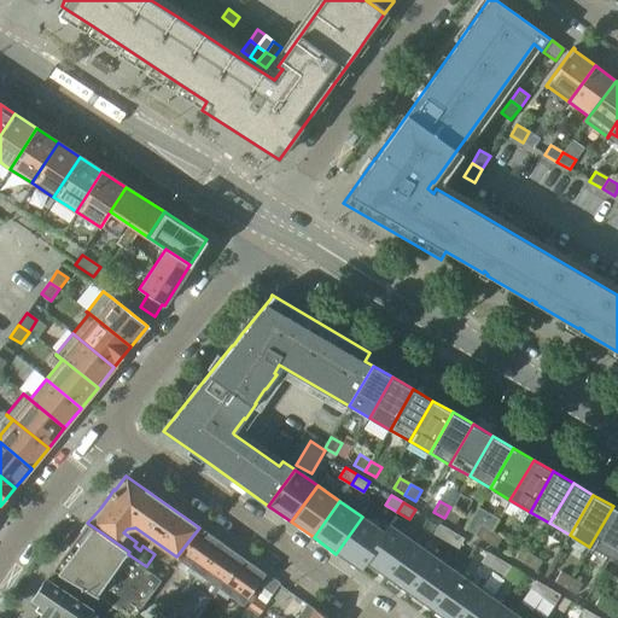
[(589,547),(610,559),(617,543),(617,508),(613,506),(589,547)]
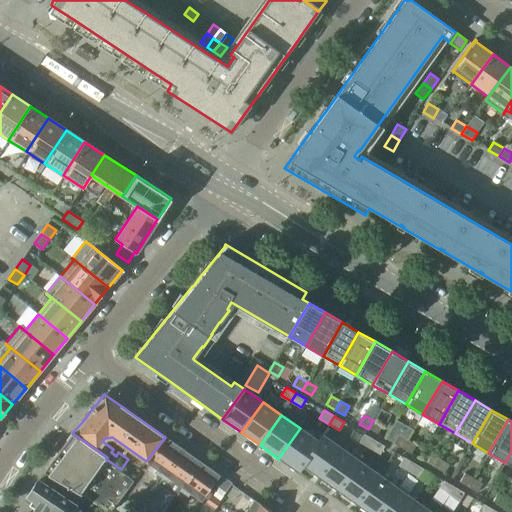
[(373,420),(368,429),(377,434),(382,425),(373,420)]
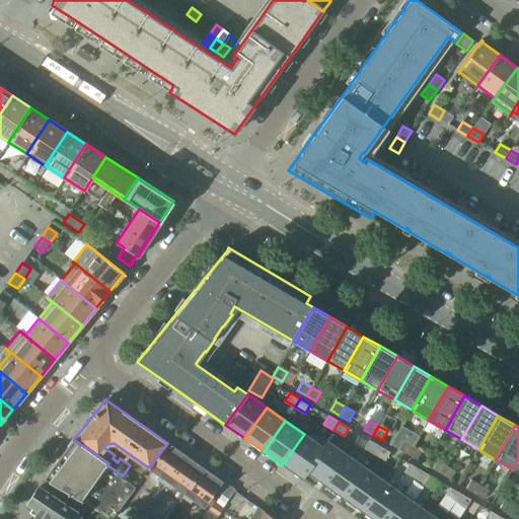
[(282,465),(302,478),(327,441),(326,441),(321,447),(304,434),(282,465)]
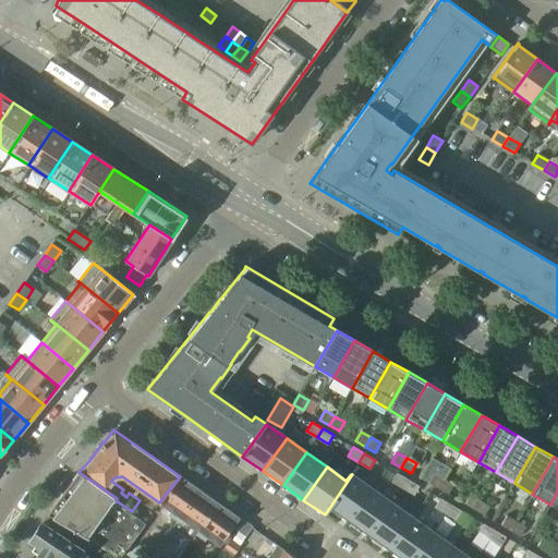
[(117,498),(79,472),(72,482),(60,497),(47,514),(82,535),(95,542),(119,557),(120,556),(129,545),(146,521),(132,511),(116,500),(117,498)]
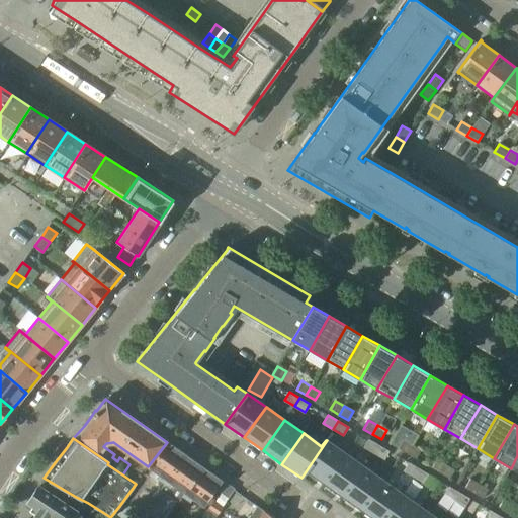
[(363,447),(373,453),(378,445),(368,439),(363,447)]
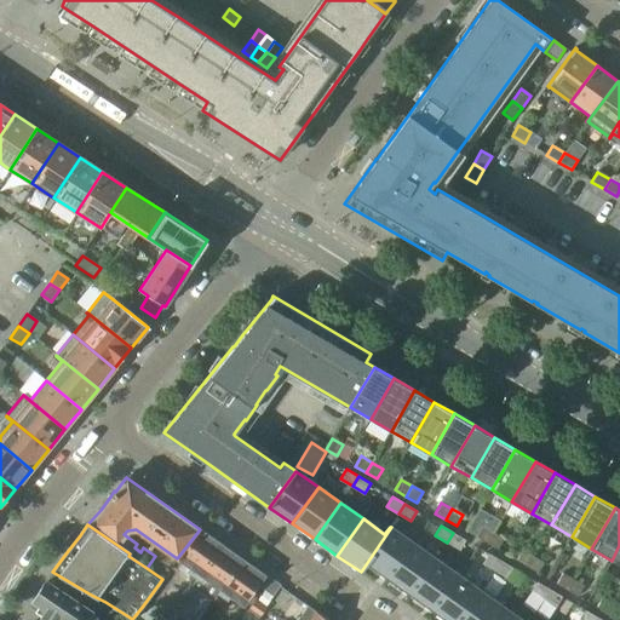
[(367,564),(388,580),(413,544),(391,527),(361,572),(361,573),(367,564)]
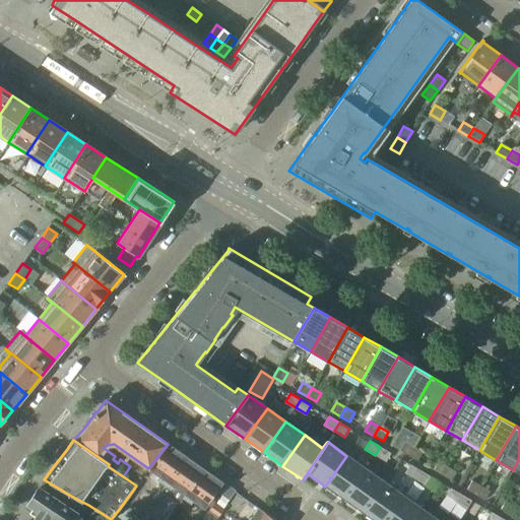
[(399,451),(408,456),(413,447),(404,442),(399,451)]
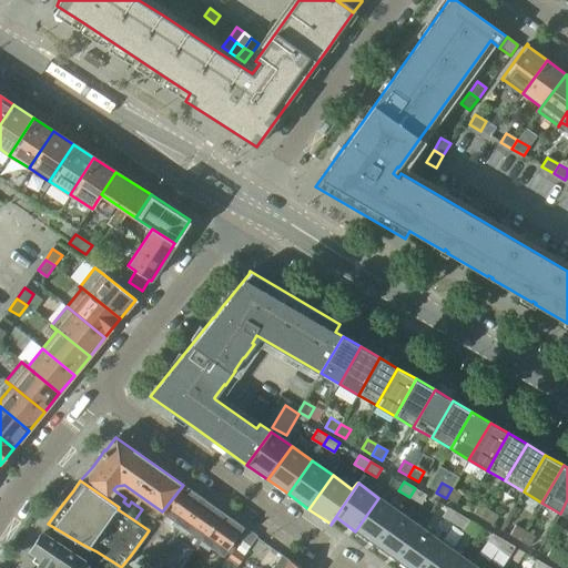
[(203,498),(183,485),(162,511),(174,520),(171,525),(180,530),(203,498)]
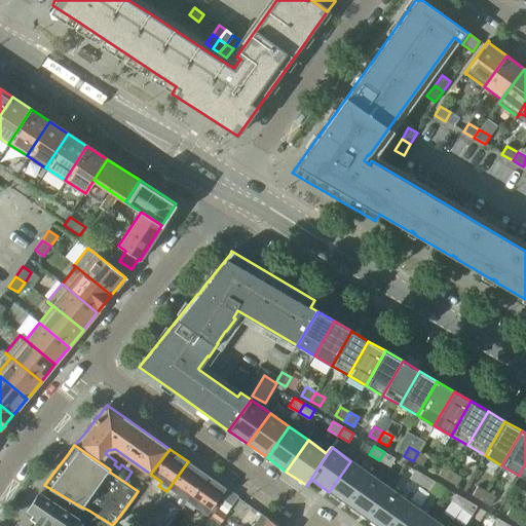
[(384,452),(379,460),(389,466),(395,458),(384,452)]
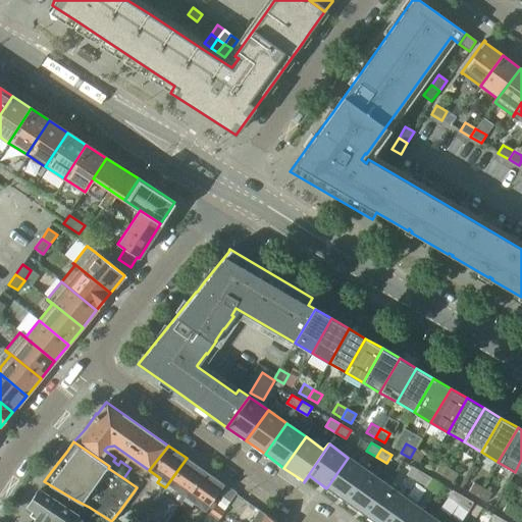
[(415,449),(410,458),(418,463),(424,454),(415,449)]
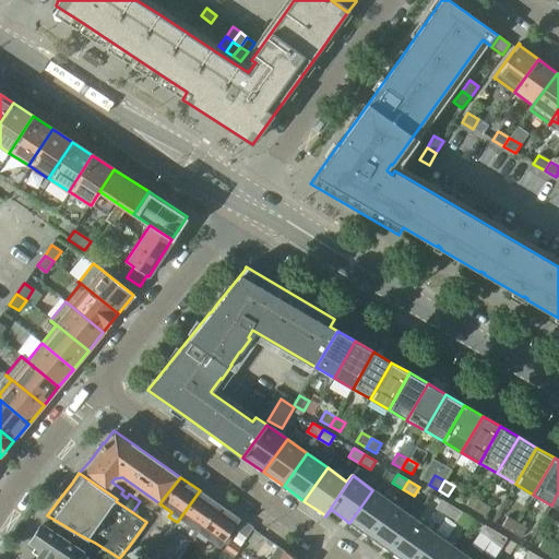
[(218,504),(200,490),(177,522),(178,523),(174,530),(193,543),(198,537),(195,536),(199,532),(218,504)]
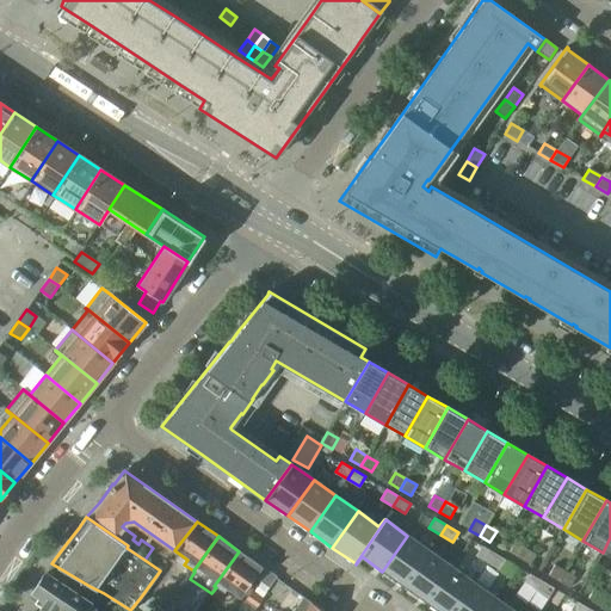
[(382,572),(403,587),(430,551),(407,536),(382,572)]
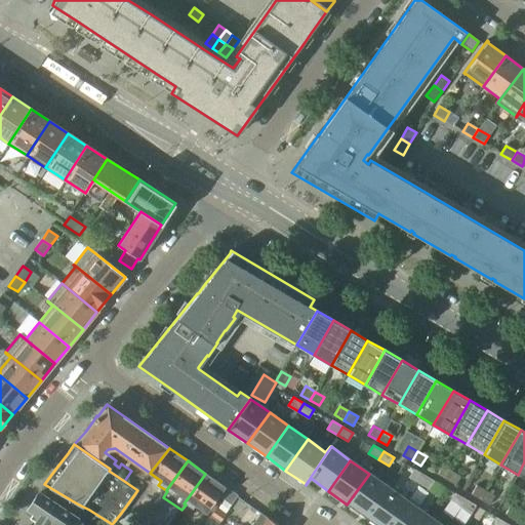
[(437,475),(446,480),(451,471),(442,466),(437,475)]
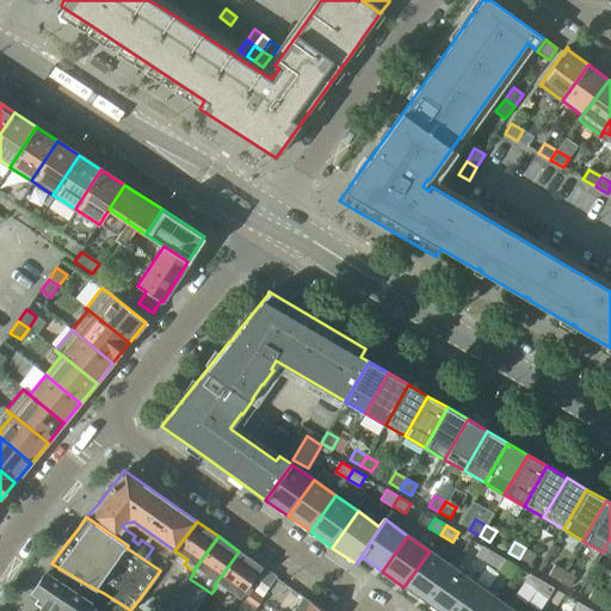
[(475,556),(488,563),(493,554),(481,547),(475,556)]
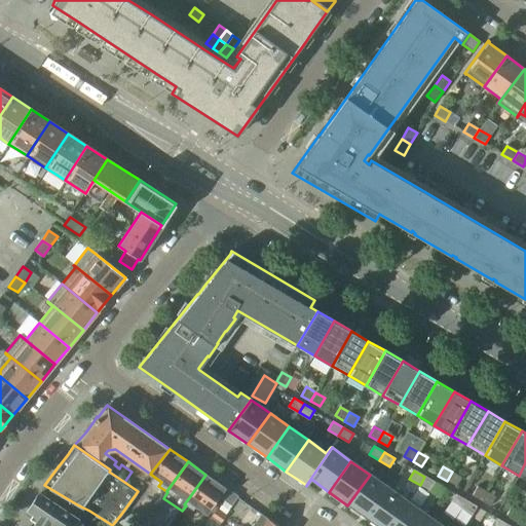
[(452,472),(447,481),(456,486),(461,478),(452,472)]
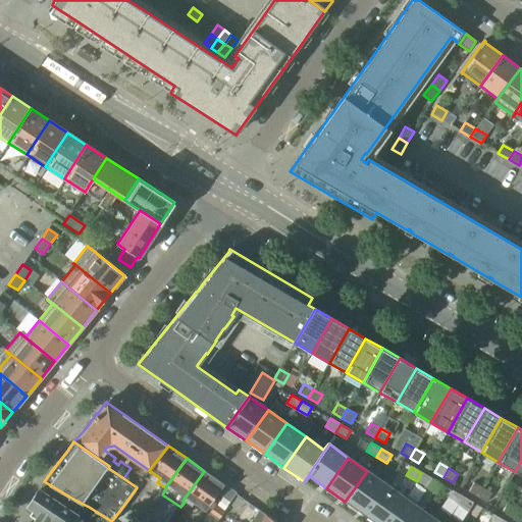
[(223,484),(204,471),(186,497),(183,501),(185,502),(191,506),(194,503),(205,510),(223,484)]
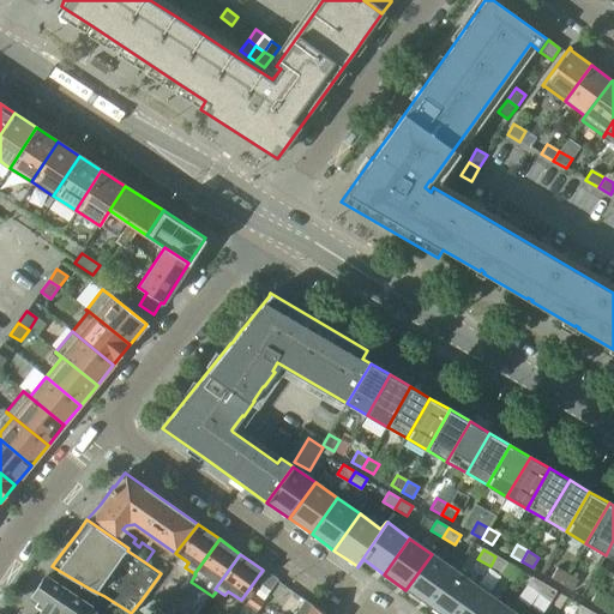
[(405,590),(428,606),(455,570),(432,554),(405,590)]
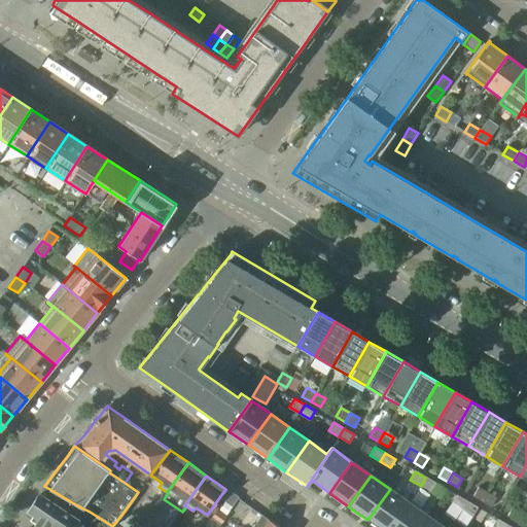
[(425,478),(421,486),(431,492),(436,483),(425,478)]
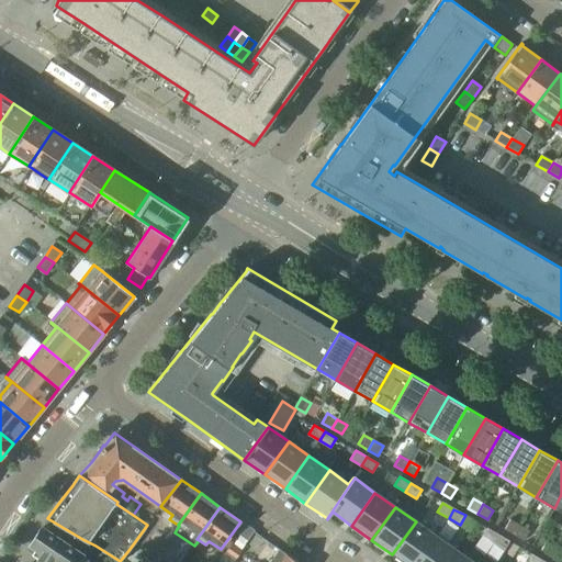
[(504,529),(514,535),(519,526),(509,520),(504,529)]
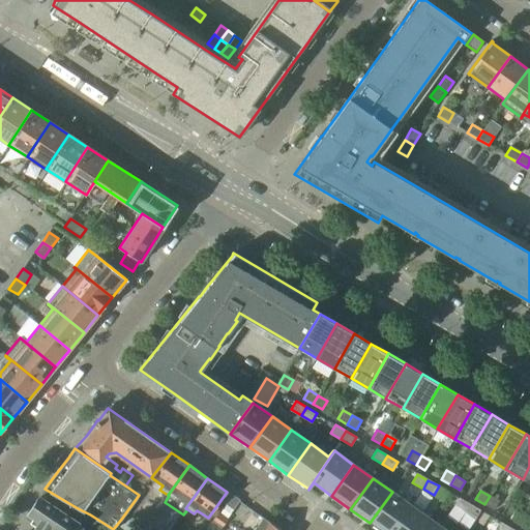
[(370,523),(379,529),(393,529),(411,505),(392,492),(370,523)]
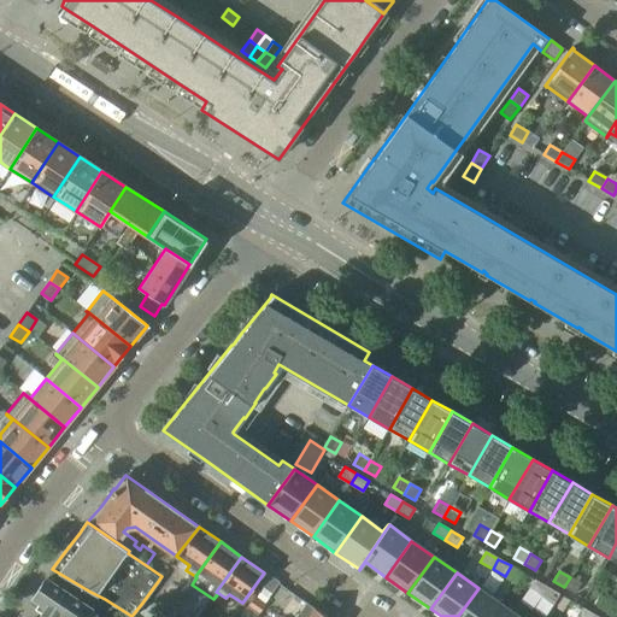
[(278,583),(269,576),(262,586),(271,593),(278,583)]
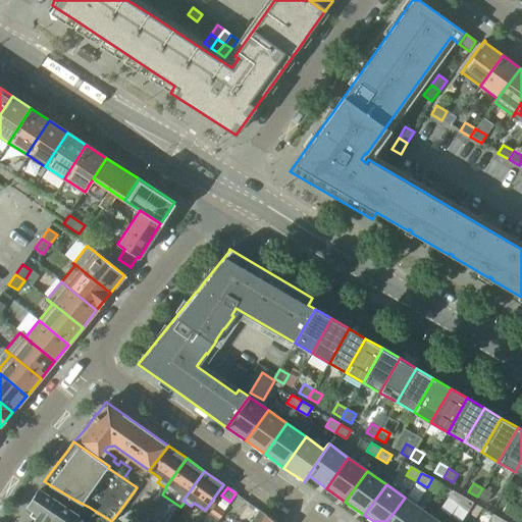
[(482,488),(477,497),(486,503),(491,493),(482,488)]
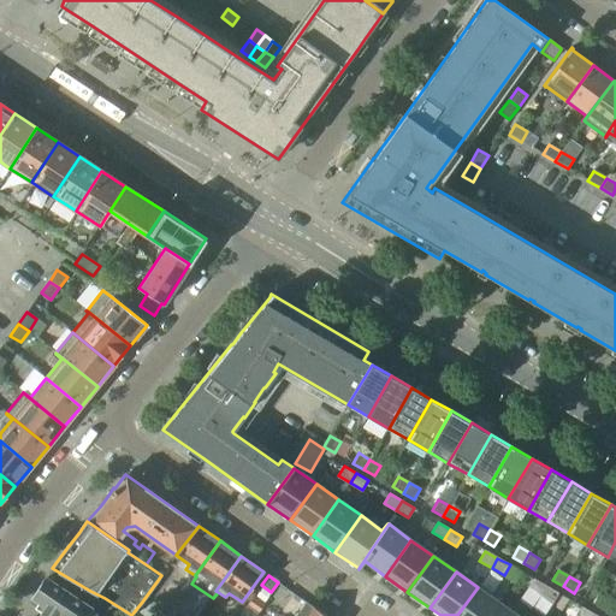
[(95,615),(98,612),(45,578),(34,596),(40,600),(35,609),(41,612),(39,615),(95,615)]
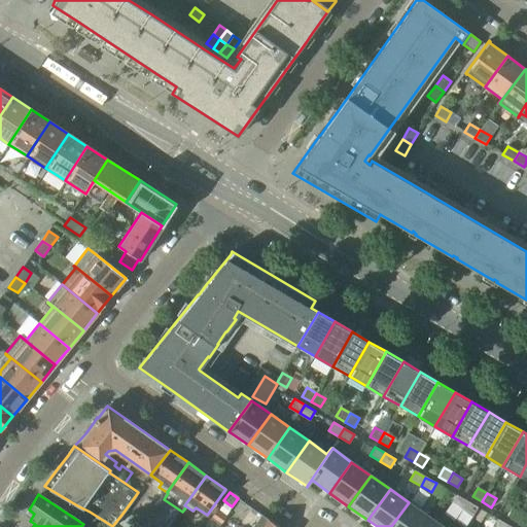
[(451,503),(462,510),(466,501),(456,495),(451,503)]
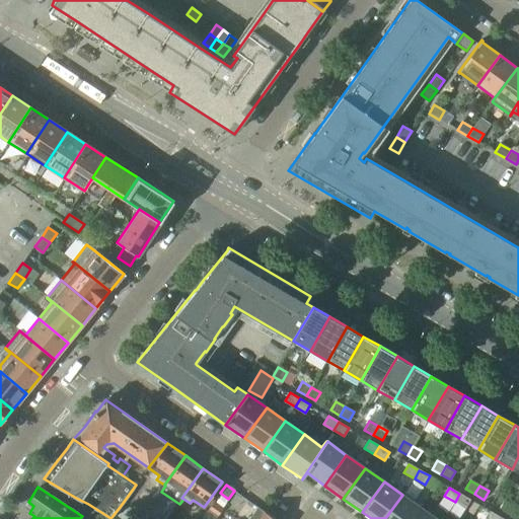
[(459,494),(455,502),(465,508),(470,500),(459,494)]
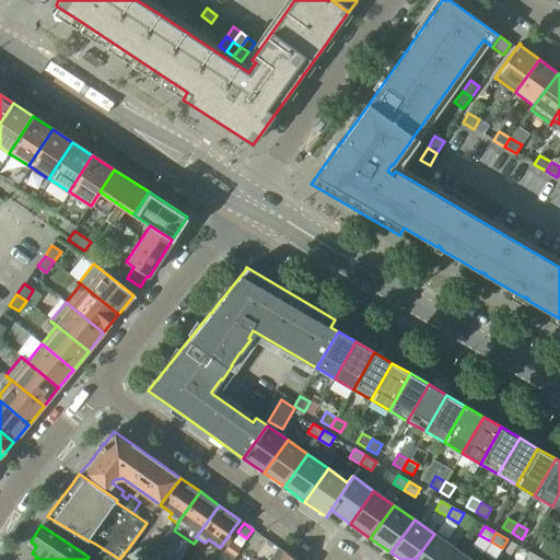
[(416,559),(446,559),(455,549),(434,534),(416,559)]
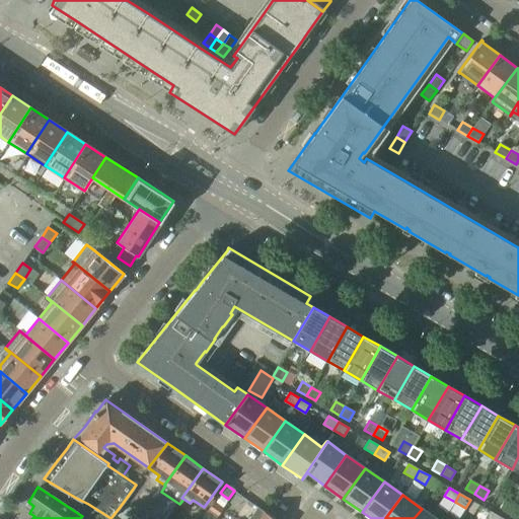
[(88,504),(76,498),(72,506),(83,512),(88,504)]
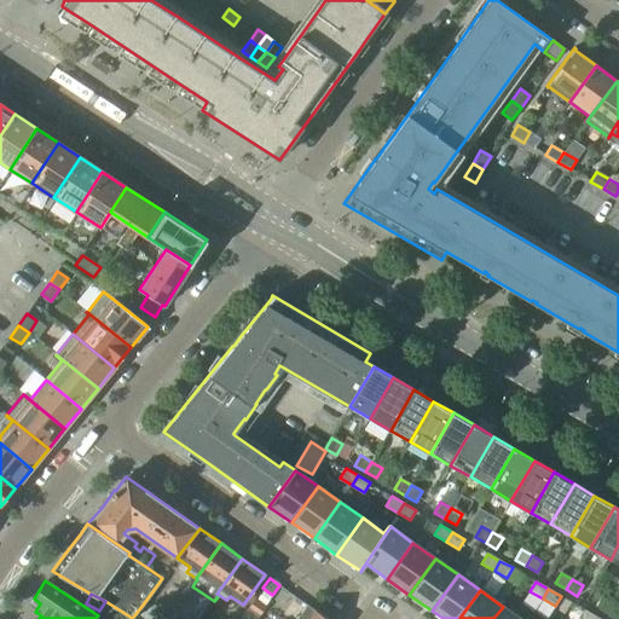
[(595,607),(606,613),(612,602),(601,596),(595,607)]
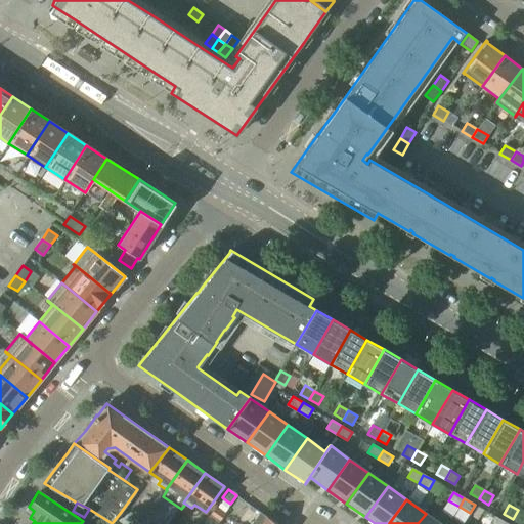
[(215,508),(210,515),(219,522),(224,514),(215,508)]
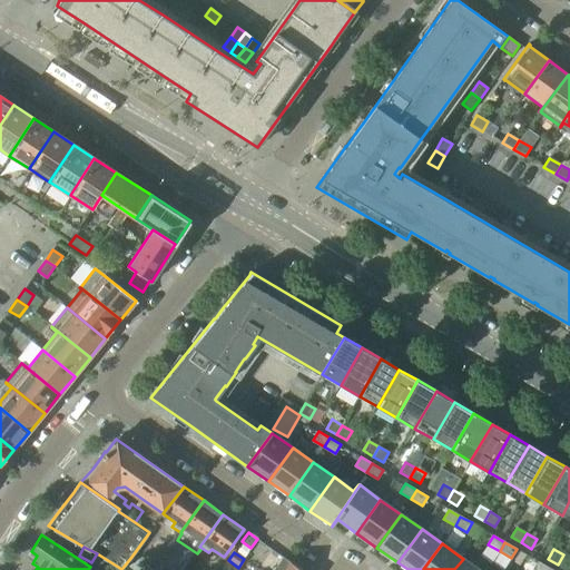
[(569,558),(563,554),(558,564),(567,569),(568,569),(569,566),(569,558)]
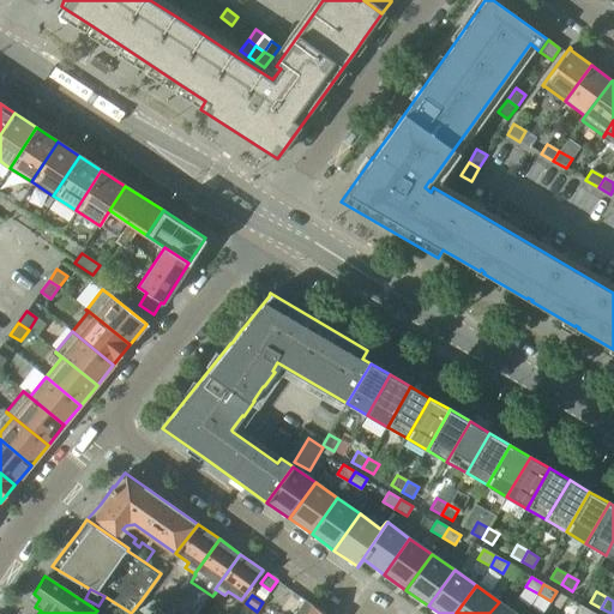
[(162,613),(142,600),(132,612),(133,613),(162,613)]
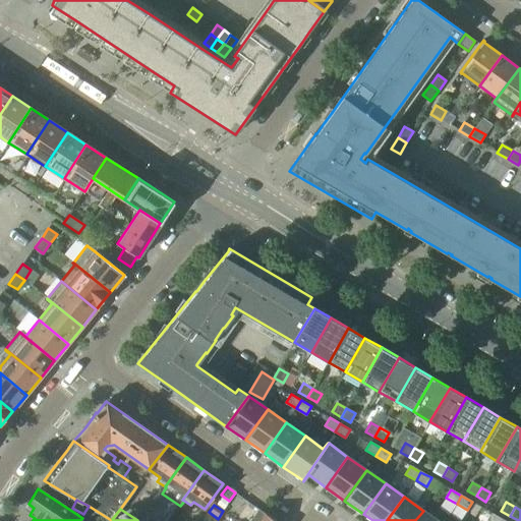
[(275,520),(259,510),(250,520),(275,520)]
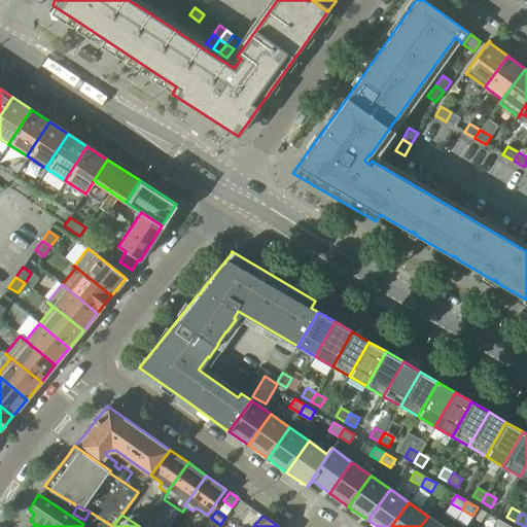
[(420,526),(443,526),(428,517),(420,526)]
